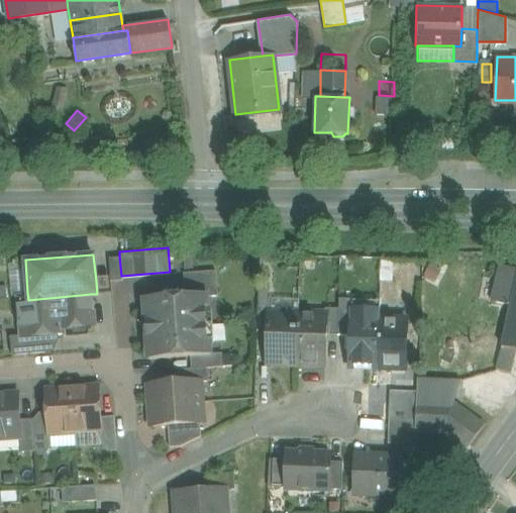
[(119,255),(108,257),(109,280),(115,279),(121,278),(121,276),(119,255)]
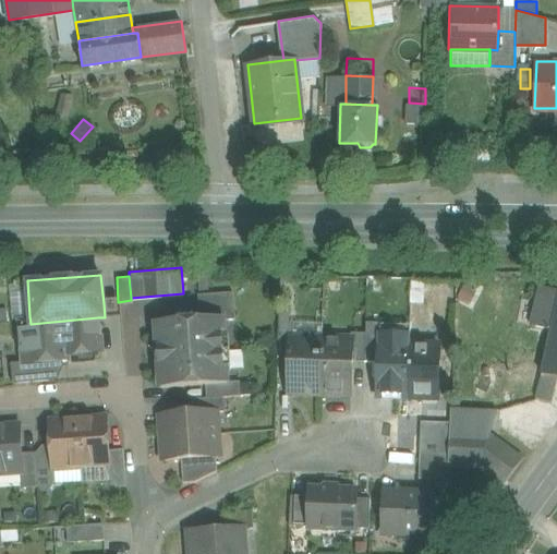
[(27,280),(9,282),(12,318),(16,317),(29,316),(27,280)]
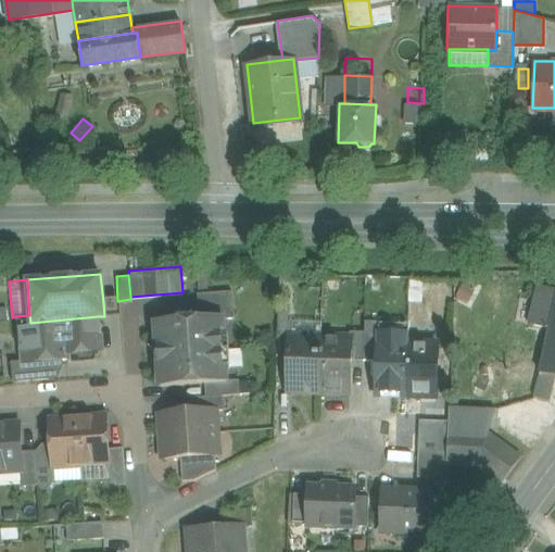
[(231,289),(197,291),(199,317),(221,316),(221,317),(234,316),(231,289)]
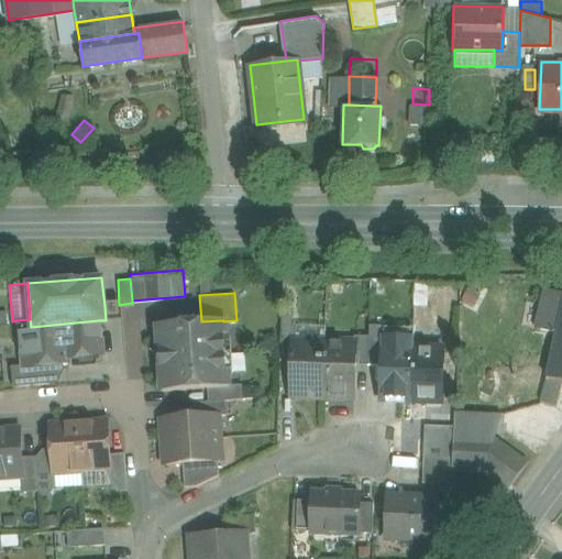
[(561,300),(561,296),(542,293),(532,328),(555,332),(561,302),(561,300)]
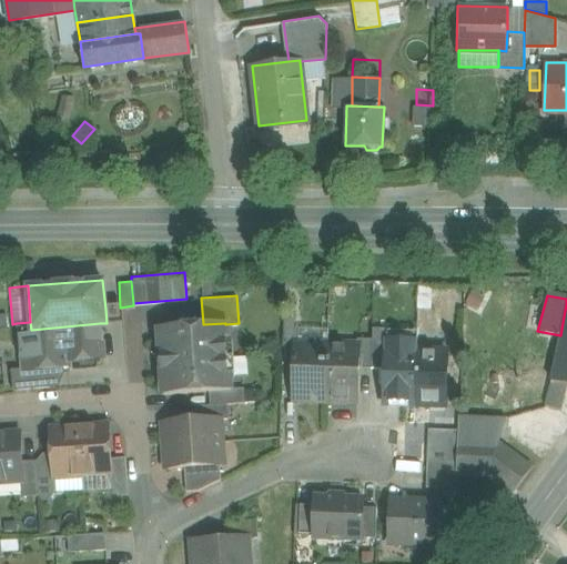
[(566,304),(560,335),(550,379),(552,379),(566,383),(566,304)]
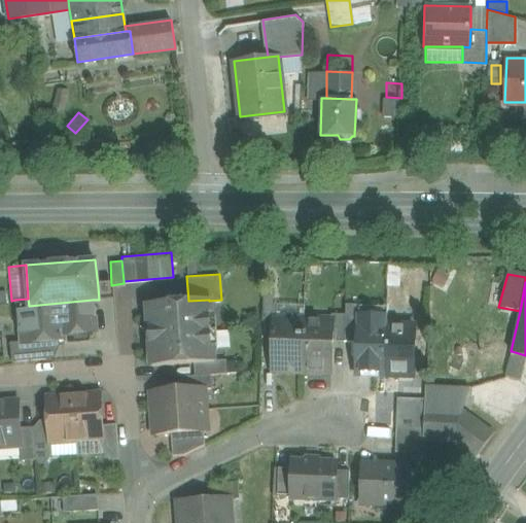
[(111,285),(98,286),(99,300),(118,298),(117,284),(111,285)]
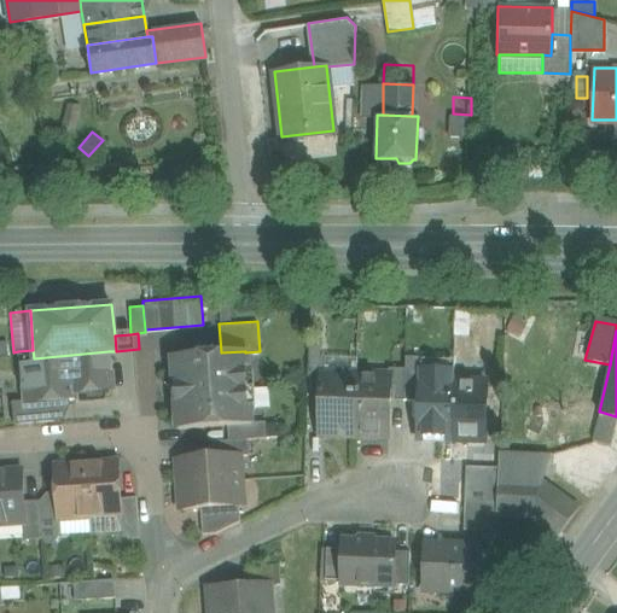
[(71,355),(34,358),(33,350),(18,351),(23,398),(23,401),(54,398),(75,397),(74,390),(71,355)]
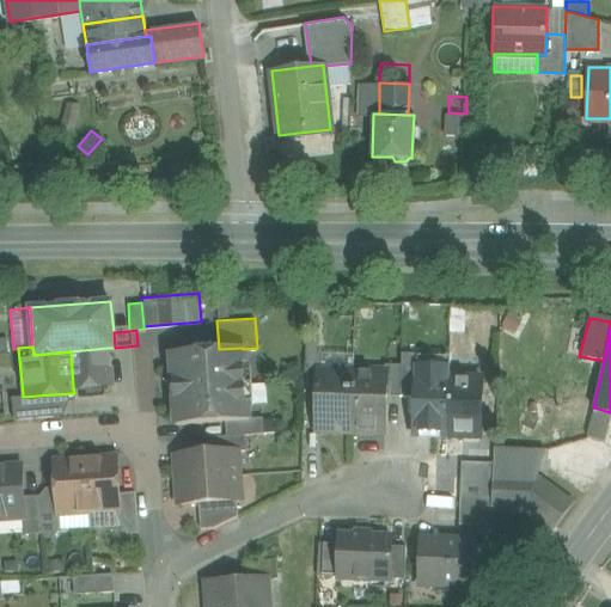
[(108,348),(71,351),(73,386),(110,382),(108,348)]
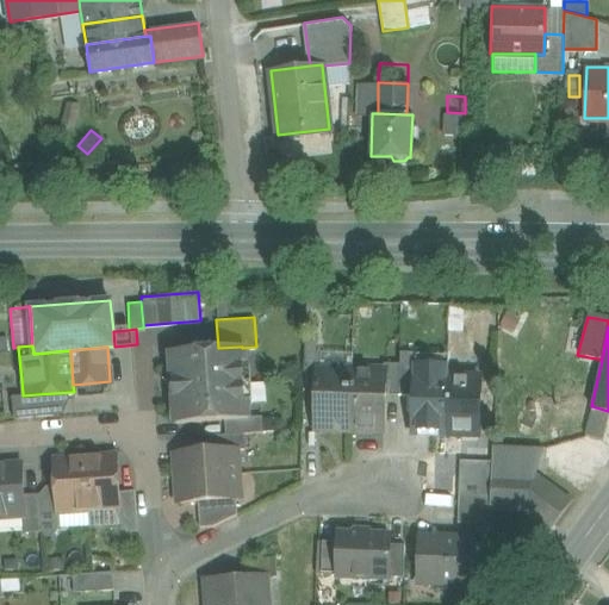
[(218,348),(171,351),(175,420),(175,422),(224,418),(247,417),(247,416),(246,399),(243,399),(241,365),(243,365),(242,348),(242,347),(218,348)]
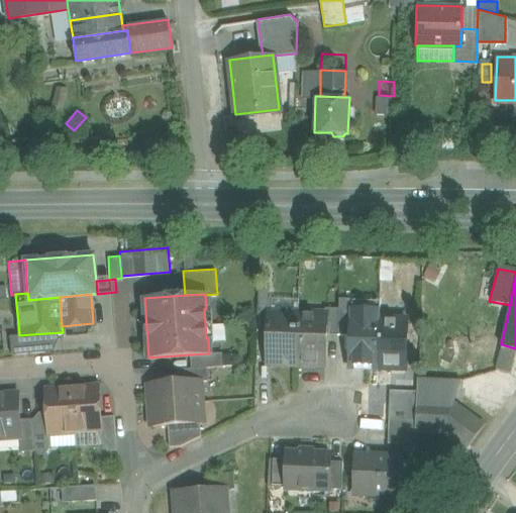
[(298,298),(272,297),(272,304),(271,310),(298,311),(298,298)]
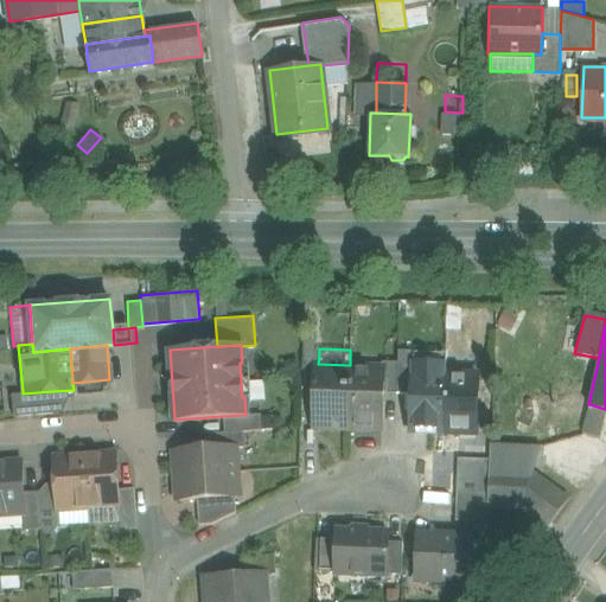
[(319,357),(303,357),(301,388),(316,388),(317,364),(318,364),(319,357)]
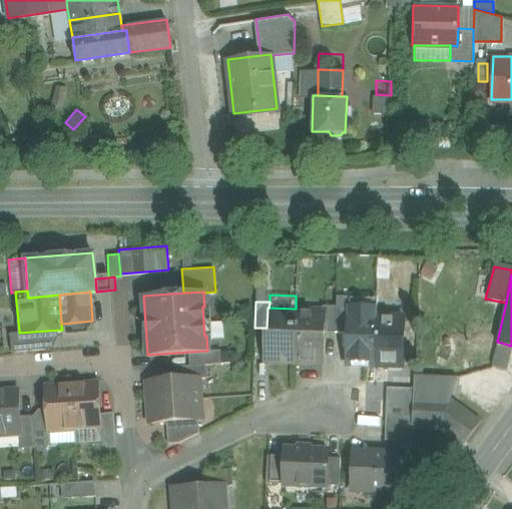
[(336,305),(323,304),(322,310),(324,310),(323,331),(335,331),(336,305)]
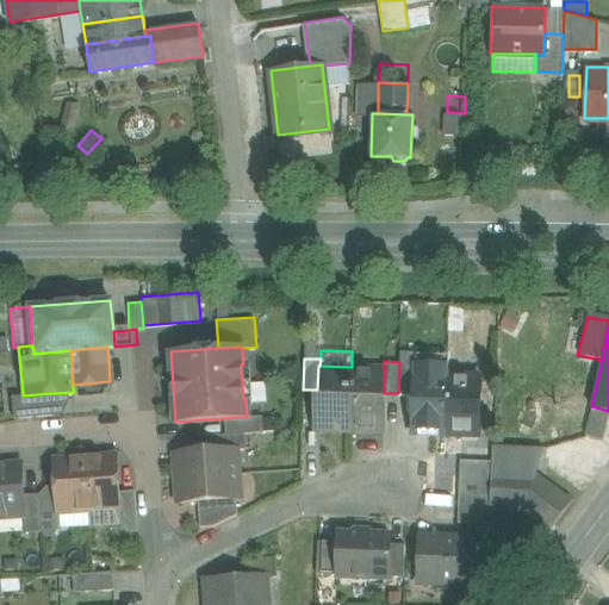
[(398,393),(412,393),(414,362),(399,362),(398,393)]
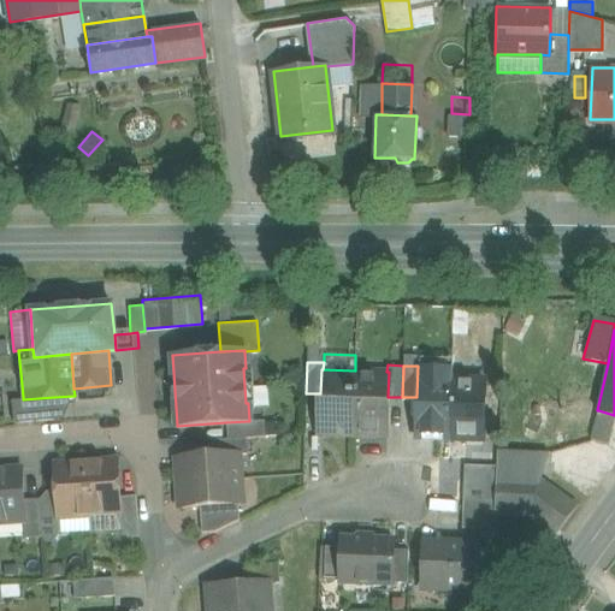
[(415,433),(449,434),(451,367),(418,366),(417,397),(415,433)]
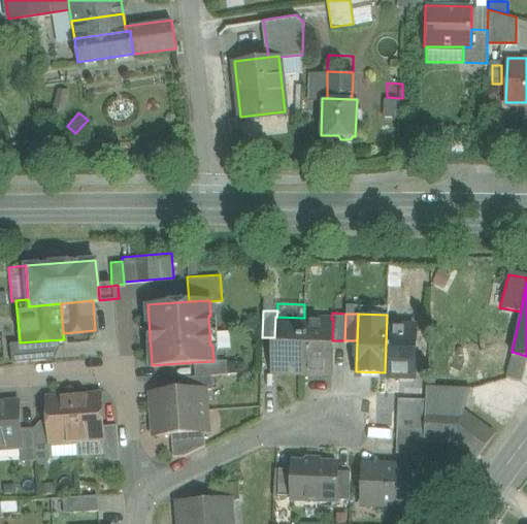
[(416,316),(387,315),(385,372),(414,373),(416,316)]
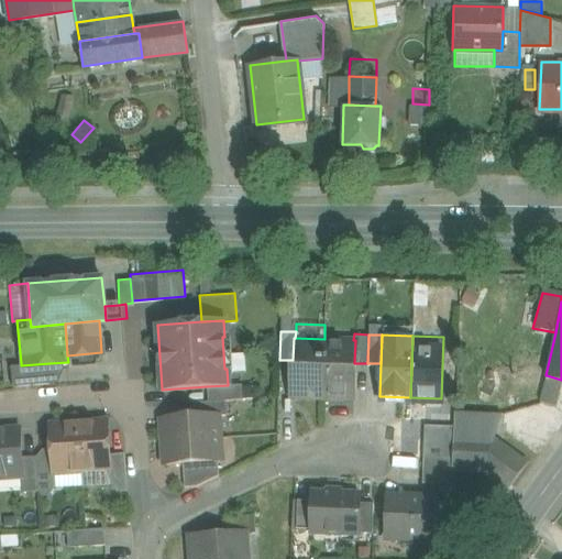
[(295,338),(294,338),(293,360),(291,393),(322,394),(324,339),(295,338)]
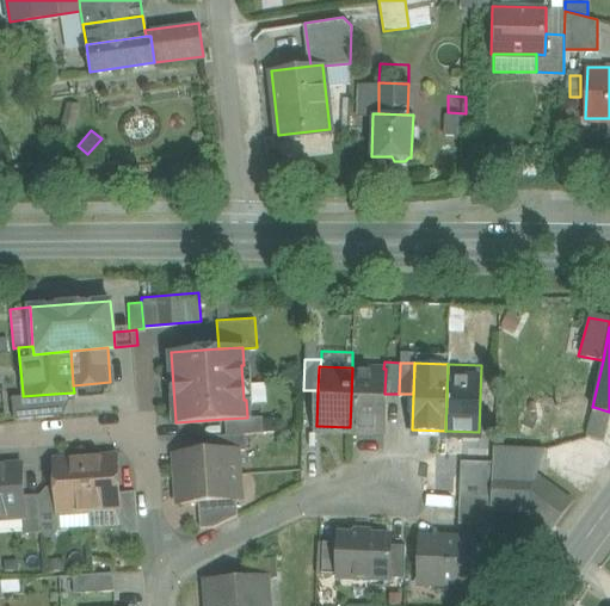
[(383,369),(352,368),(350,427),(383,428),(384,394),(386,369),(383,369)]
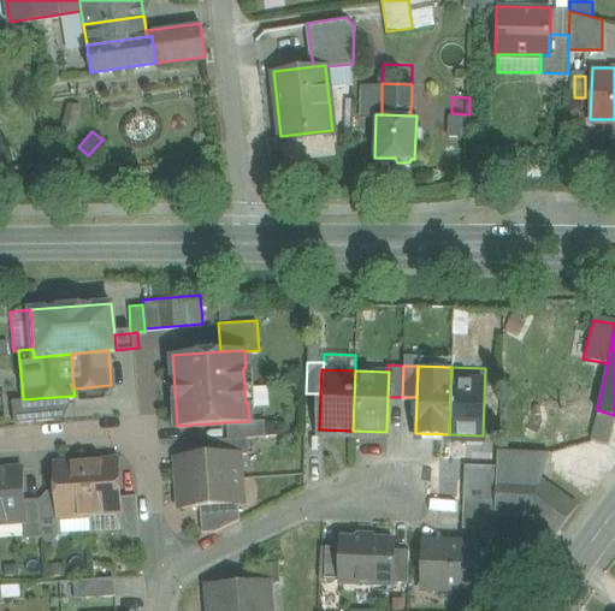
[(54,397),(23,399),(23,397),(11,398),(13,420),(57,416),(54,397)]
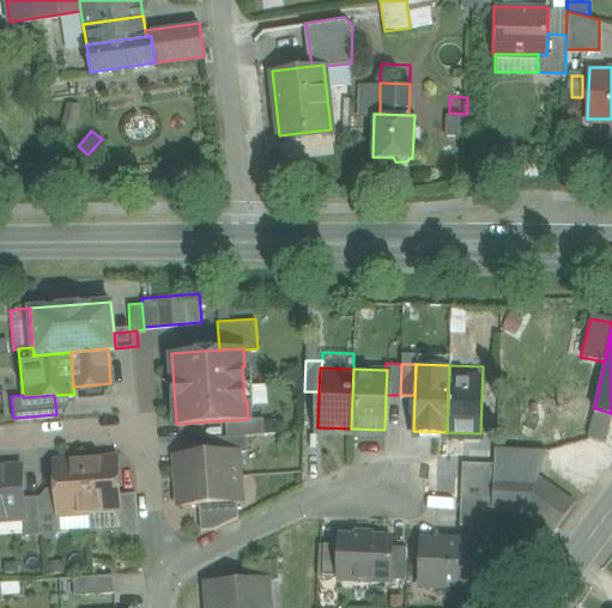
[(611,413),(595,408),(588,436),(605,439),(611,413)]
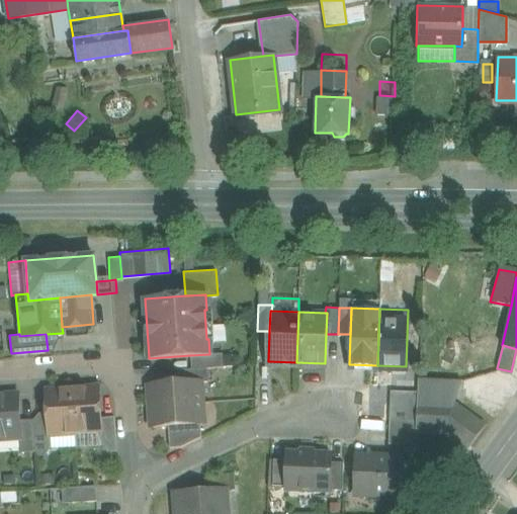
[(223,352),(223,365),(235,365),(234,351),(223,352)]
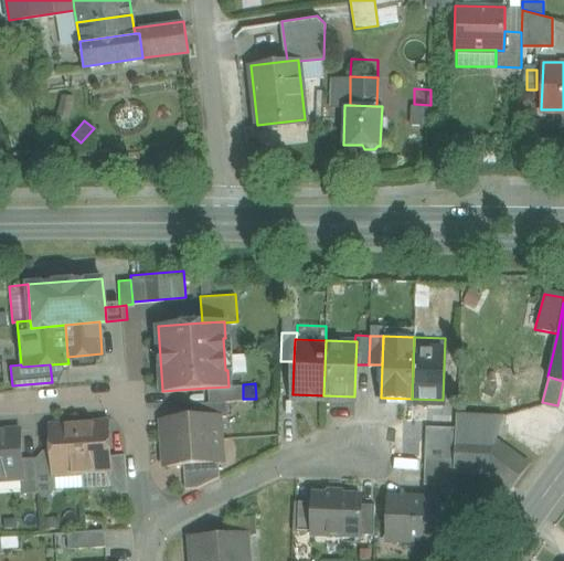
[(229,387),(208,388),(208,402),(225,401),(243,399),(243,384),(229,385),(229,387)]
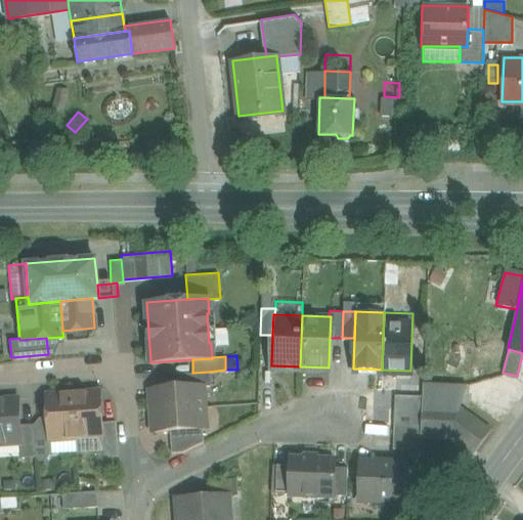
[(192,373),(176,374),(177,386),(202,384),(202,385),(210,385),(209,372),(192,373)]
